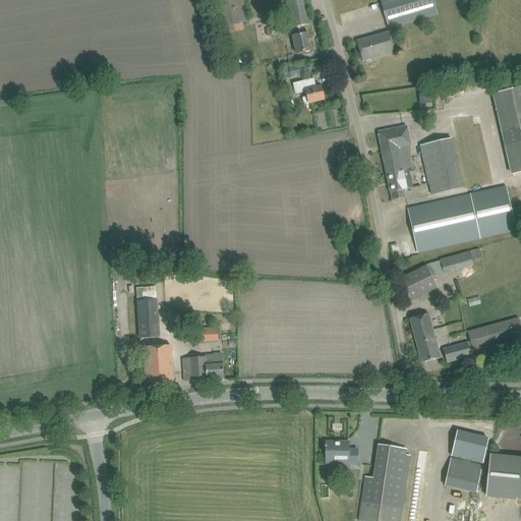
[(211,0),(218,27),(247,20),(241,0),(211,0)]
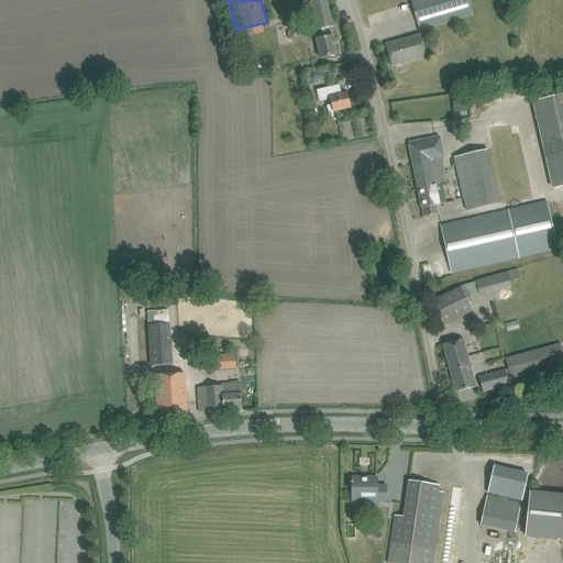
[(309,0),(316,31),(326,29),(335,26),(329,0),(309,0)]
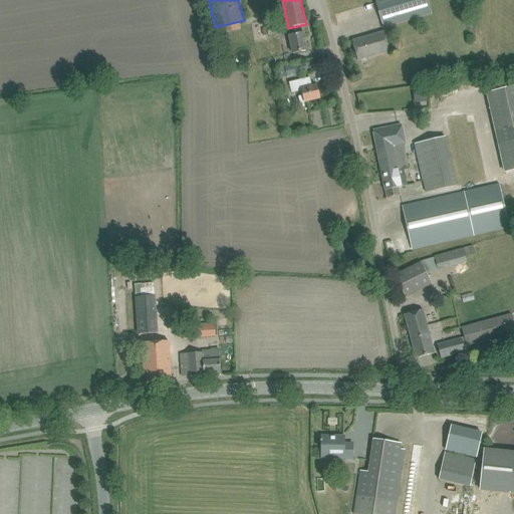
[(374,0),(379,16),(390,14),(393,25),(432,14),(427,0),(374,0)]
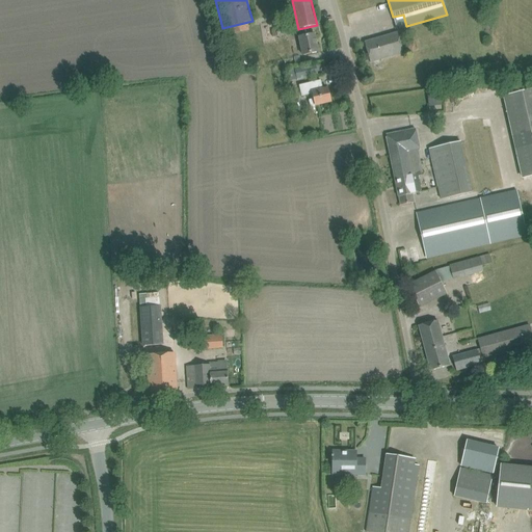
[(308,27),(298,29),(300,36),(298,36),(302,55),(318,52),(315,34),(310,35),(308,27)]
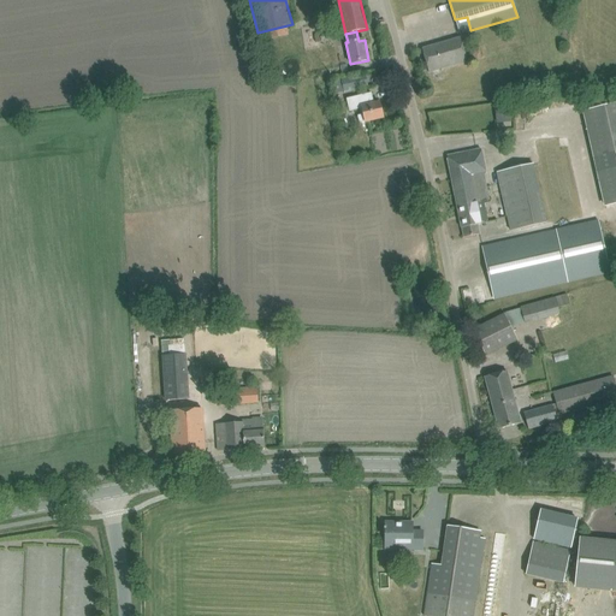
[(331,33),(320,34),(321,42),(332,41),(331,33)]
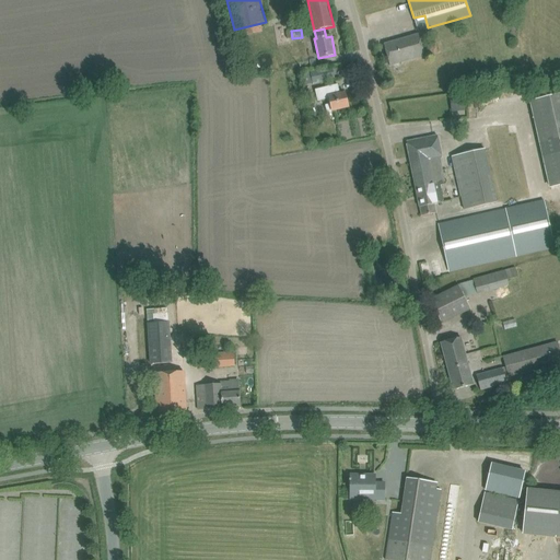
[(419,35),(394,42),(384,45),(389,66),(424,56),(419,35)]
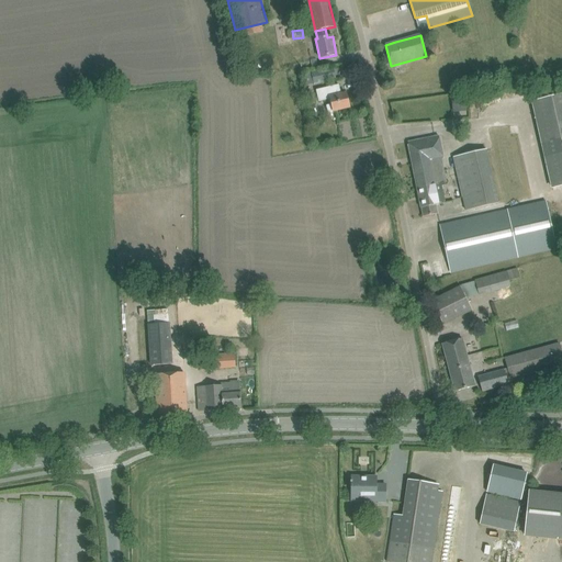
[(312,74),(314,81),(335,76),(333,68),(312,74)]
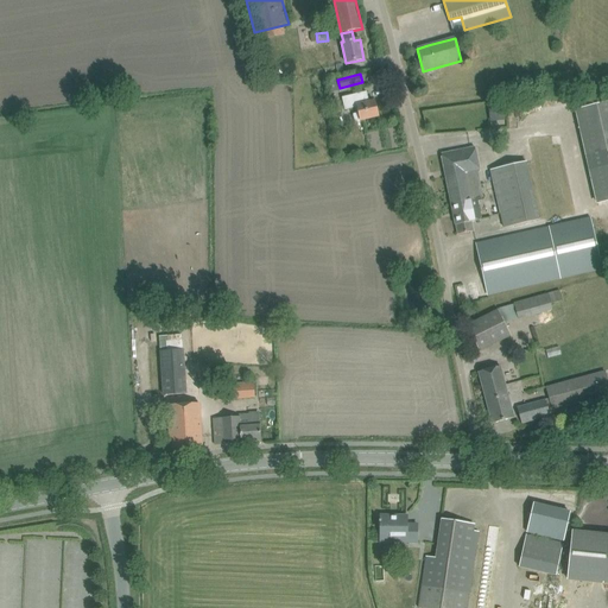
[(355,106),(356,113),(352,114),(355,121),(360,120),(360,121),(379,116),(374,101),(369,102),(367,92),(342,97),(344,109),(355,106)]
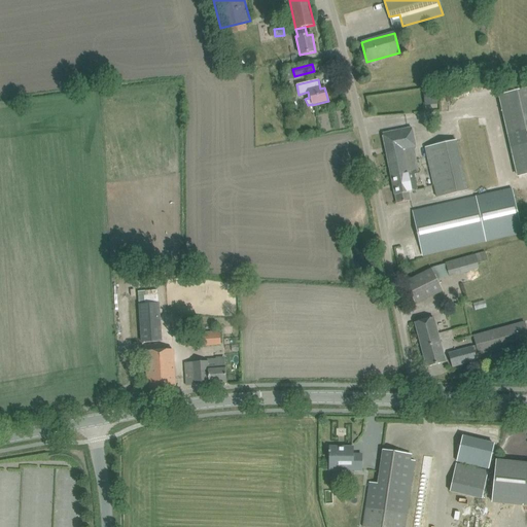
[(526,89),(500,95),(519,176),(526,174),(526,89)]
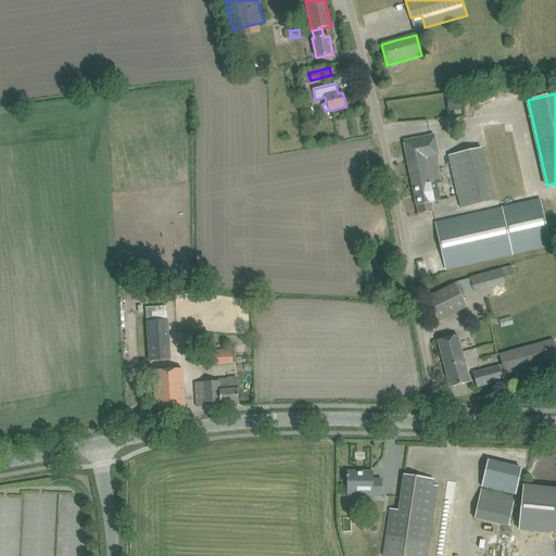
[(404,141),(412,184),(441,177),(437,155),(439,155),(434,135),(404,141)]
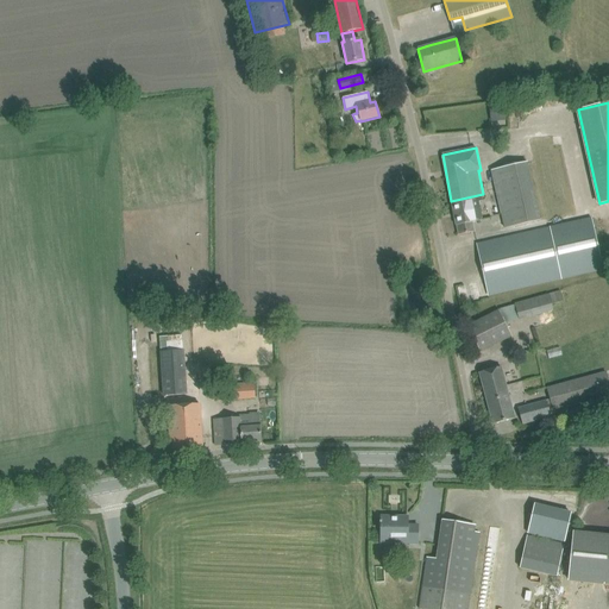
[(527,162),(503,168),(493,170),(504,228),(540,220),(527,162)]
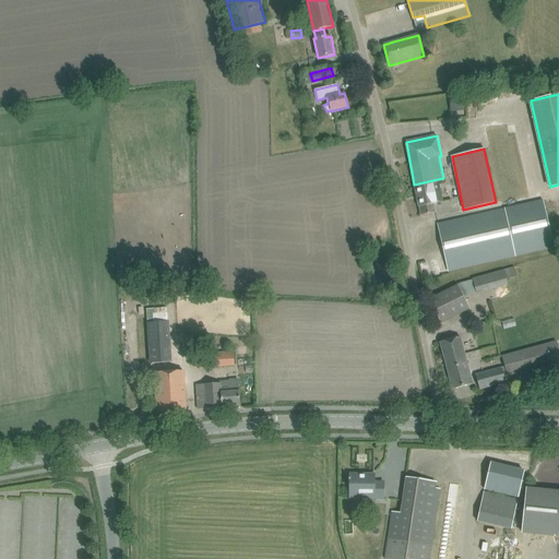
[(443,178),(414,185),(420,216),(436,213),(433,204),(443,202),(440,185),(442,185),(442,181),(443,181),(443,178)]
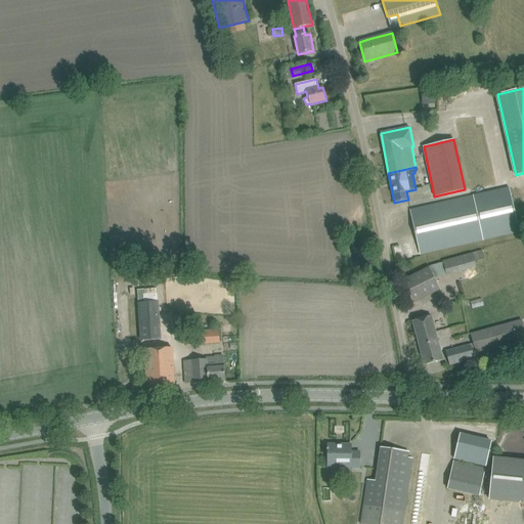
[(509,188),(473,195),(483,239),(519,232),(509,188)]
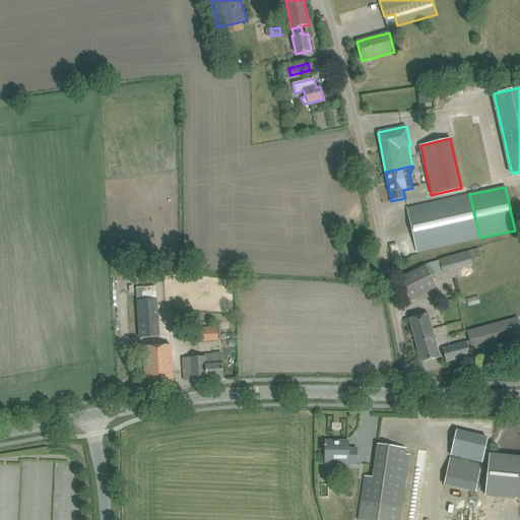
[(479,238),(469,194),(407,208),(417,252),(479,238)]
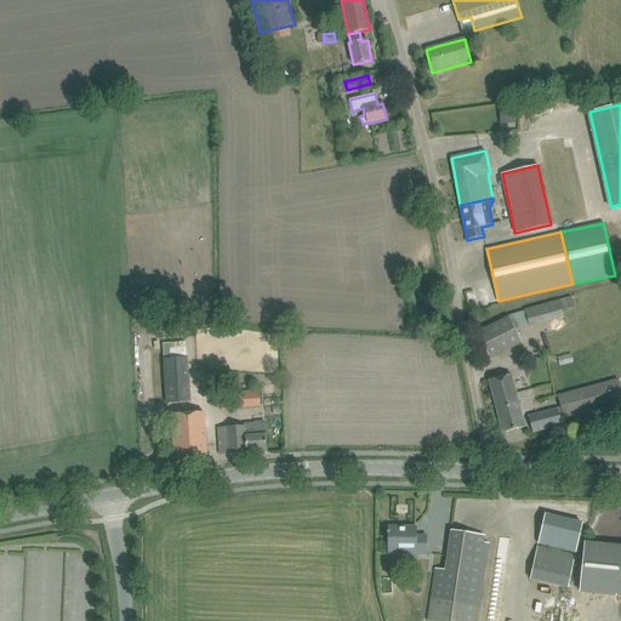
[(525,311),(529,325),(563,317),(559,301),(525,311)]
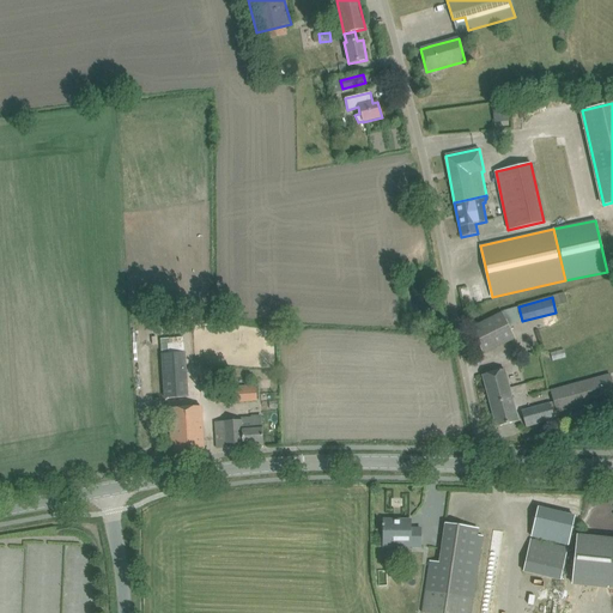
[(471,328),(483,354),(515,338),(503,313),(471,328)]
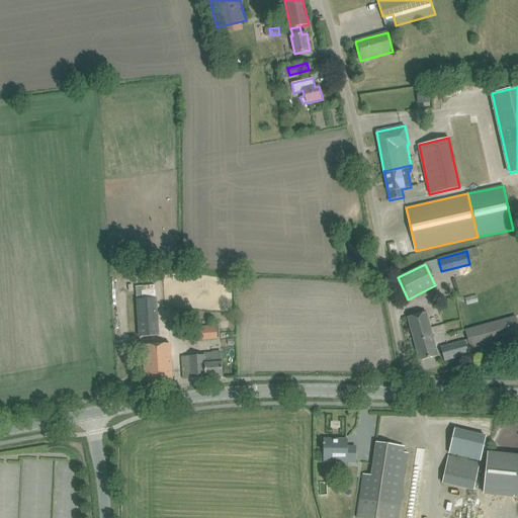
[(136,299),(138,337),(159,336),(156,298),(136,299)]
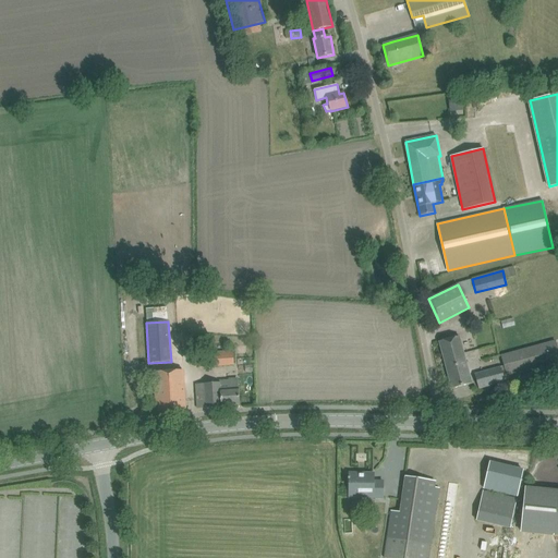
[(439,341),(452,389),(472,384),(459,336),(439,341)]
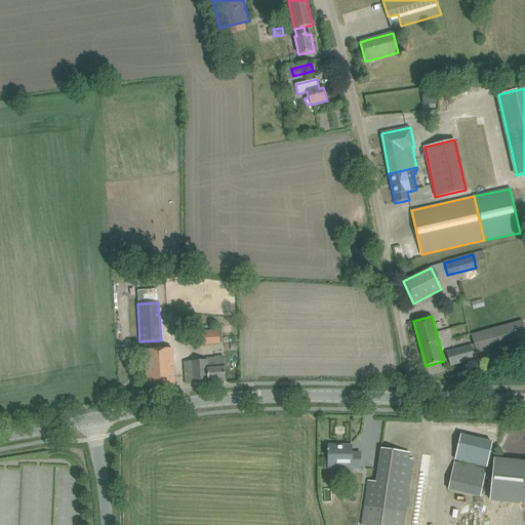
[(447,352),(448,356),(450,365),(475,359),(474,354),(477,353),(524,339),(524,330),(522,321),(471,334),(474,345),(447,352)]
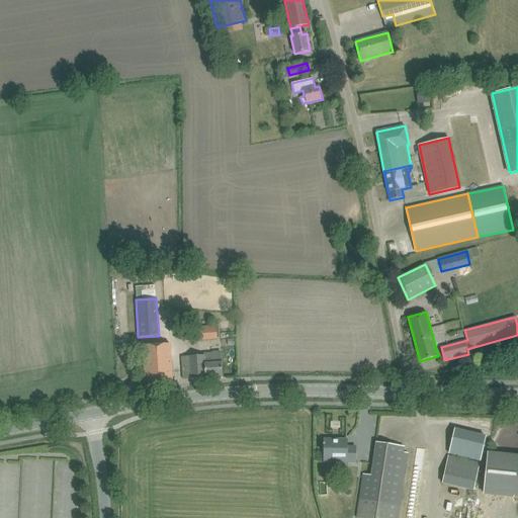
[(181,331),(181,341),(217,338),(216,326),(207,327),(207,329),(181,331)]
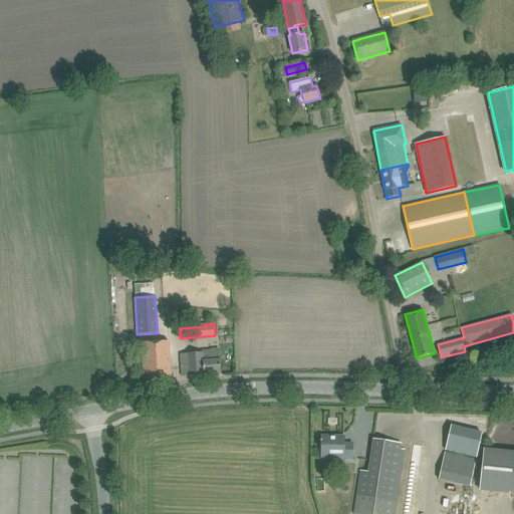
[(142,343),(144,368),(145,378),(171,376),(169,341),(142,343)]
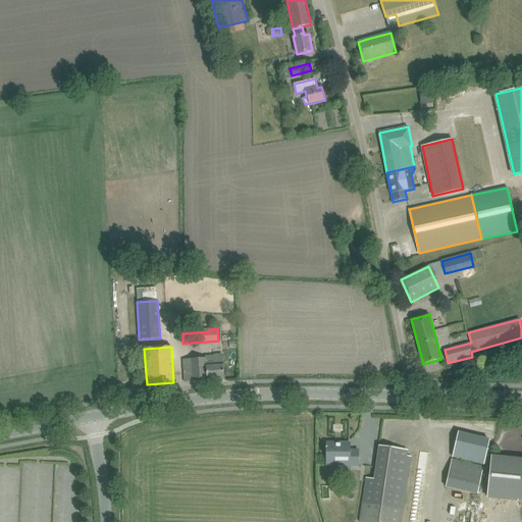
[(184,359),(185,382),(224,379),(222,356),(204,357),(204,358),(184,359)]
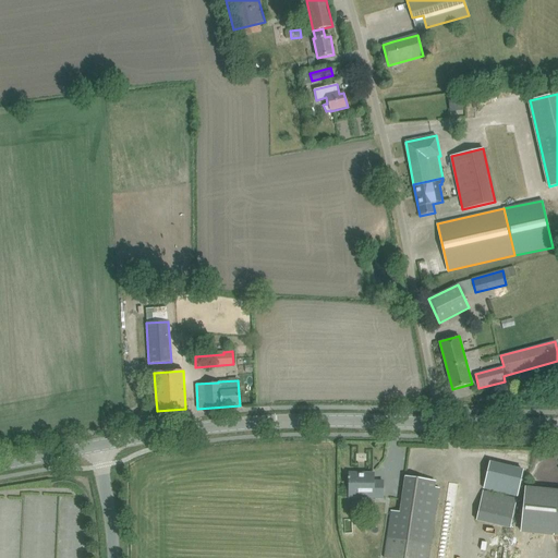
[(489,462),(487,473),(484,488),(518,496),(523,471),(489,462)]
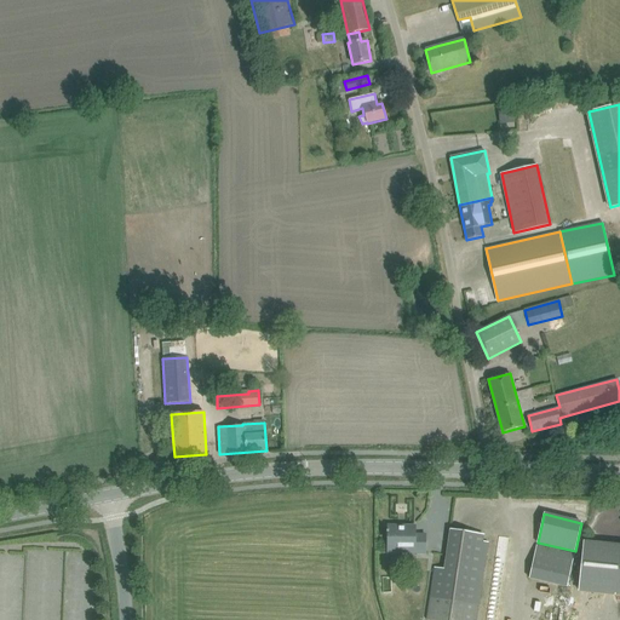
[(425,547),(425,535),(415,535),(415,526),(388,526),(388,530),(386,530),(386,533),(386,546),(405,546),(414,546),(414,554),(425,555),(425,554),(425,547)]
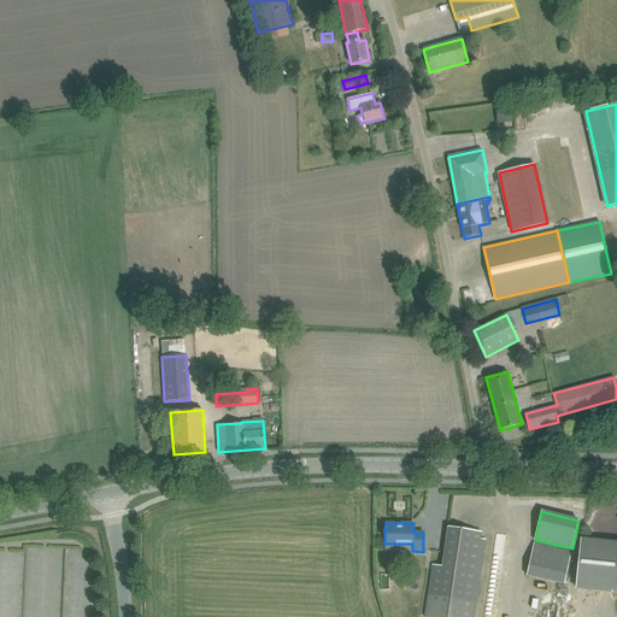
[(429,616),(474,616),(481,565),(486,539),(480,539),(481,533),(447,527),(441,563),(433,562),(432,568),(423,616),(429,616)]
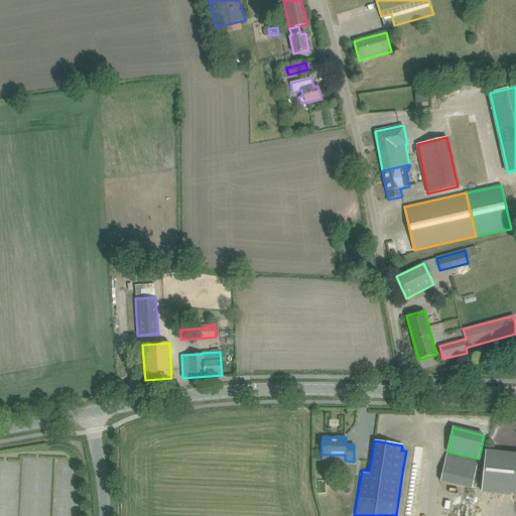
[(482,491),(515,494),(515,453),(486,450),(482,491)]
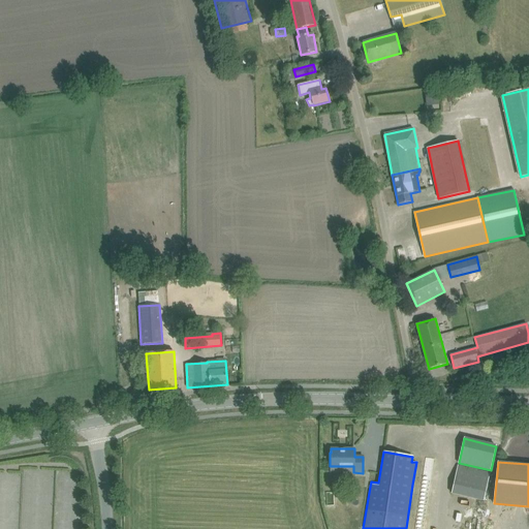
[(450,494),(483,502),(490,473),(458,466),(450,494)]
